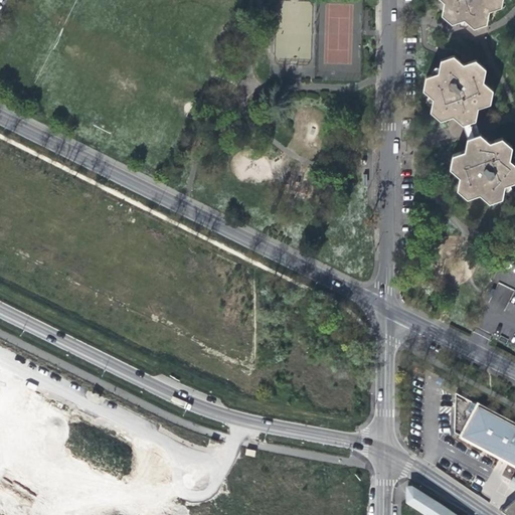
[(501,7),(502,0),(441,0),(444,3),(443,10),(442,15),(452,24),(464,20),(474,28),(487,24),(489,11),(501,7)]
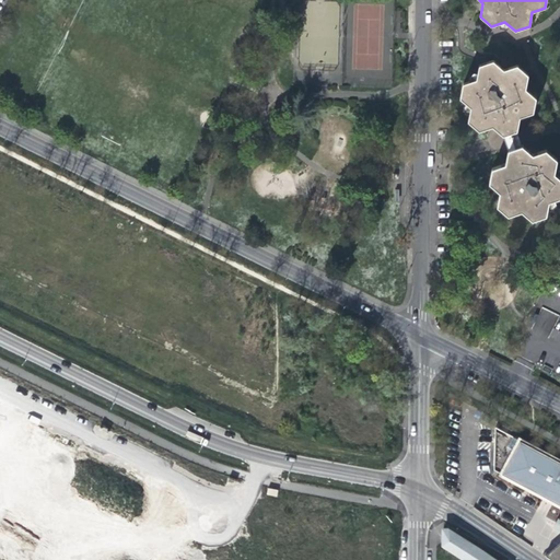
[(533,113),(536,97),(525,89),(528,76),(516,66),(503,70),(493,60),(479,66),(477,79),(464,83),(461,98),(471,107),(468,121),(479,131),(492,126),(503,136),(517,130),(520,117),(533,113)]
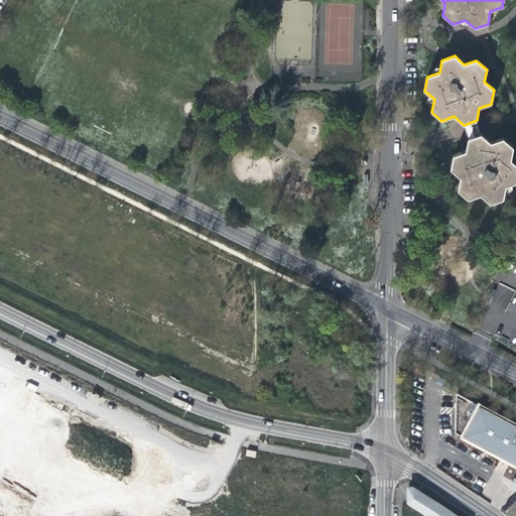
[(479,127),(477,120),(464,125),(466,132),(468,138),(481,134),(479,127)]
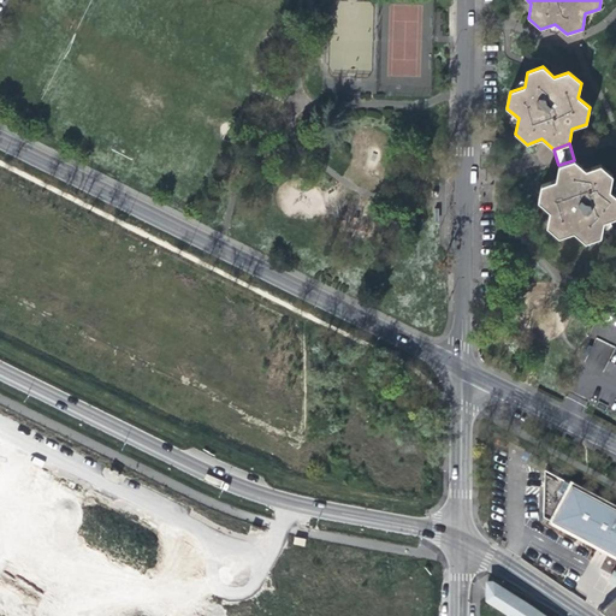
[(615,217),(615,195),(610,190),(612,176),(600,165),(586,170),(574,160),(558,165),(556,181),(542,185),(538,201),(550,211),(548,226),(560,237),(574,232),(585,242),(600,237),(604,221),(615,217)]
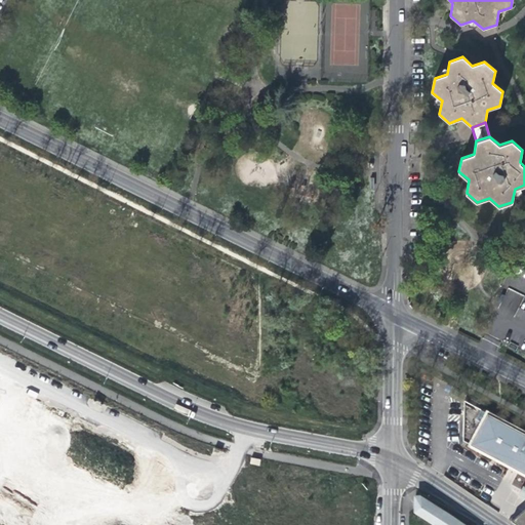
[(0,378),(0,450),(12,457),(32,417),(38,419),(46,402),(0,378)]
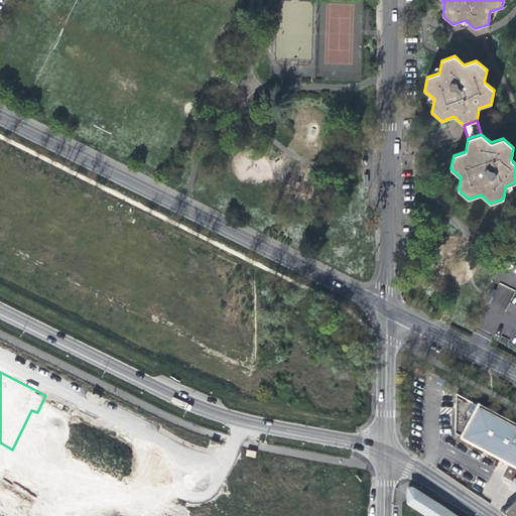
[(515,466),(515,426),(456,394),(455,433),(515,466)]
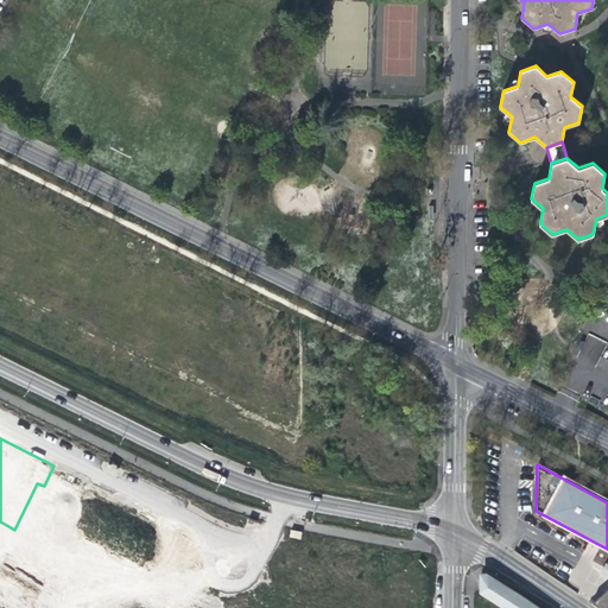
[(39,530),(0,593),(25,607),(56,607),(87,558),(39,530)]
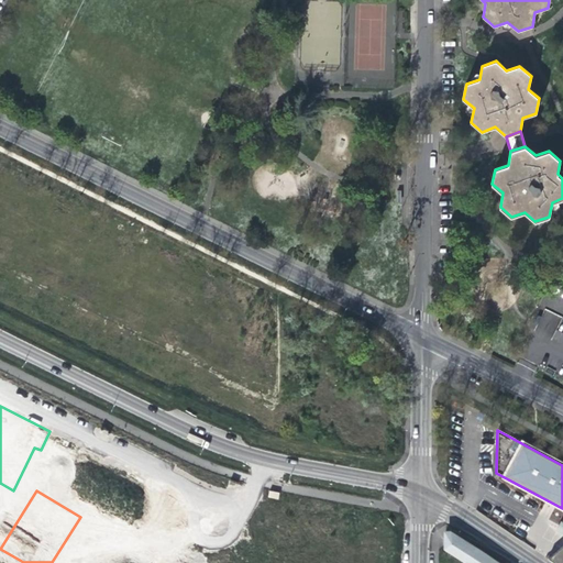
[(562,562),(562,519),(559,527),(562,529),(562,544),(562,545),(544,558),(553,562),(562,562)]
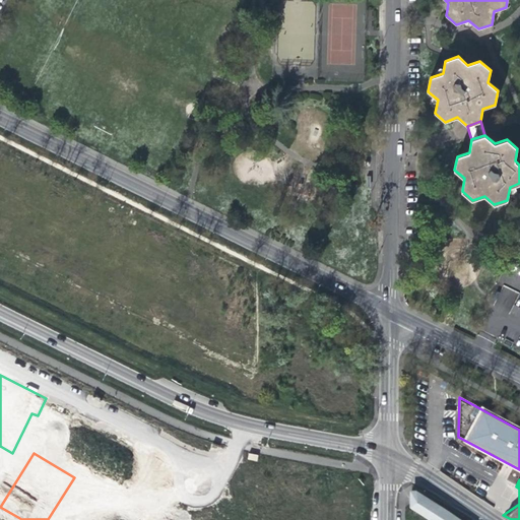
[(457,519),(415,492),(411,492),(411,500),(411,508),(429,519),(457,519)]
